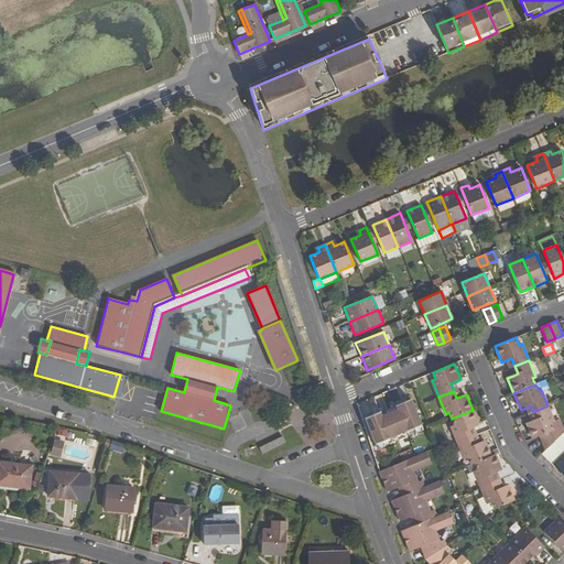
[(397,410),(405,432),(421,425),(411,400),(401,404),(402,408),(397,410)]
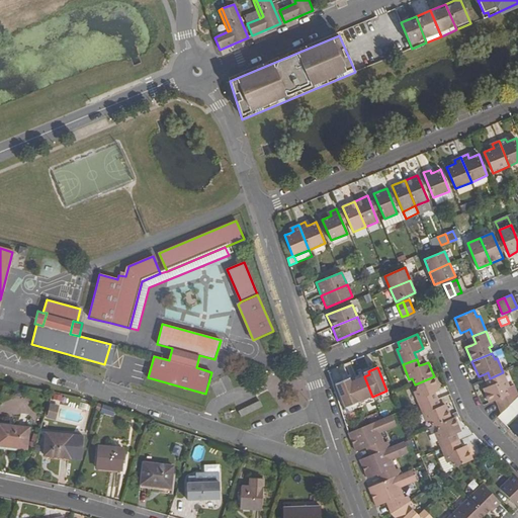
[(484,389),(490,403),(496,401),(501,413),(510,405),(506,397),(509,395),(507,389),(509,387),(503,372),(490,378),(493,384),(489,386),(484,389)]
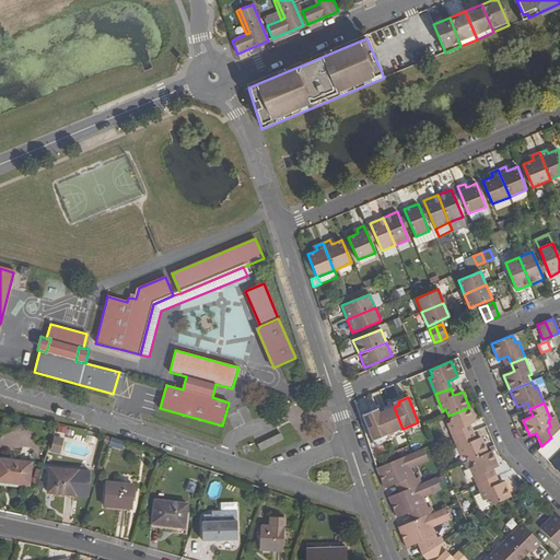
[(378,413),(388,435),(403,429),(394,407),(378,413)]
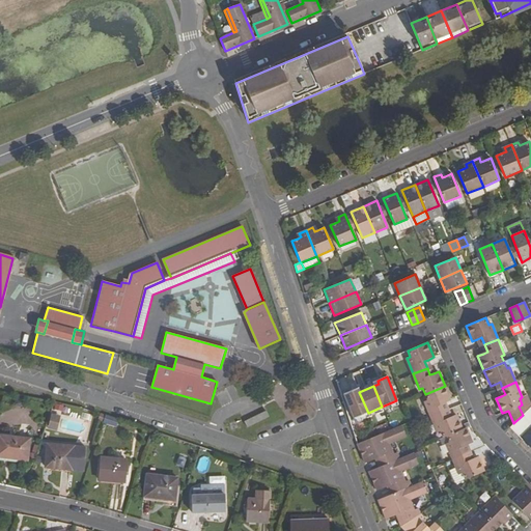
[(424,401),(430,417),(444,411),(442,404),(445,402),(451,400),(445,386),(425,394),(427,400),(424,401)]
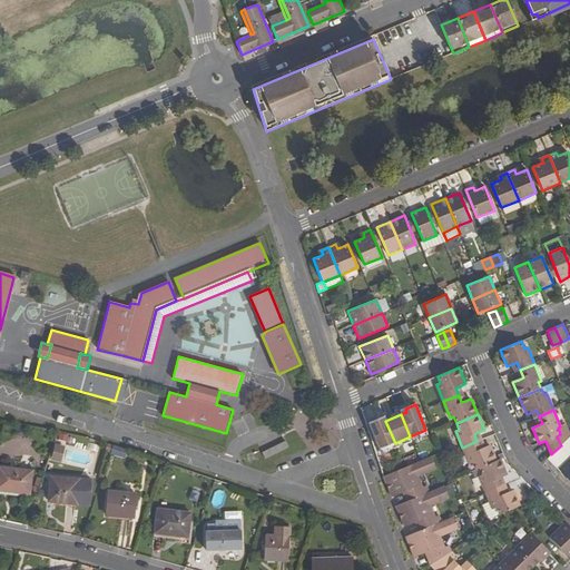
[(369,424),(380,449),(395,443),(385,421),(381,423),(379,420),(369,424)]
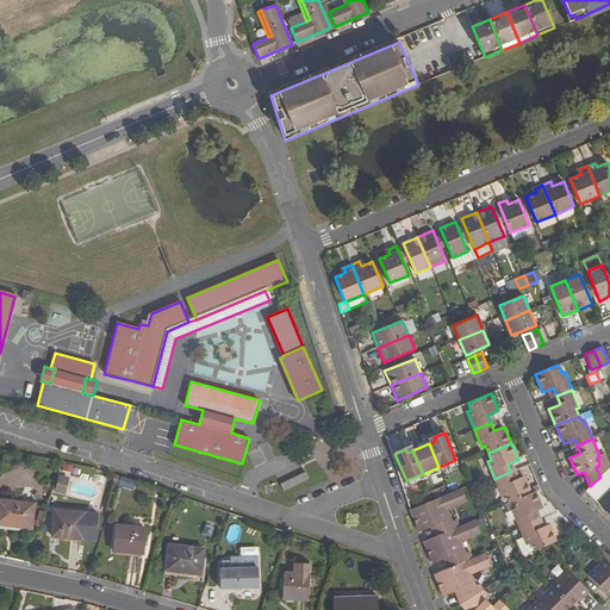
[(609,466),(609,464),(605,453),(599,456),(597,458),(599,465),(596,467),(601,477),(609,466)]
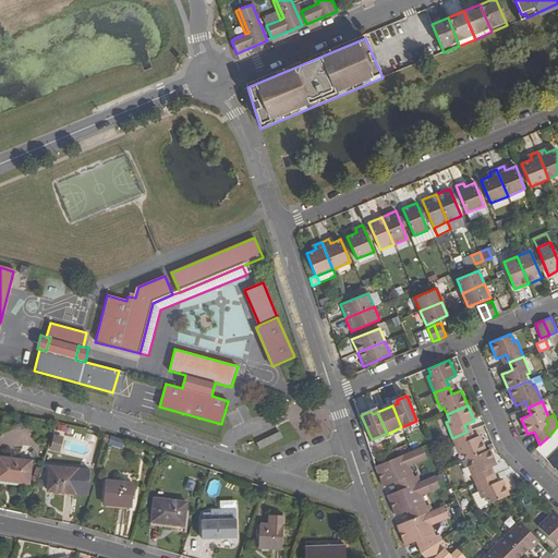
[(535,449),(546,460),(557,448),(557,426),(549,436),(540,445),(535,449)]
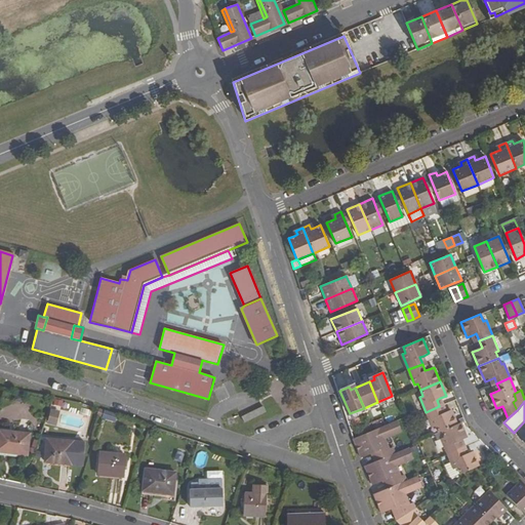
[(263,406),(241,416),(244,422),(266,412),(263,406)]
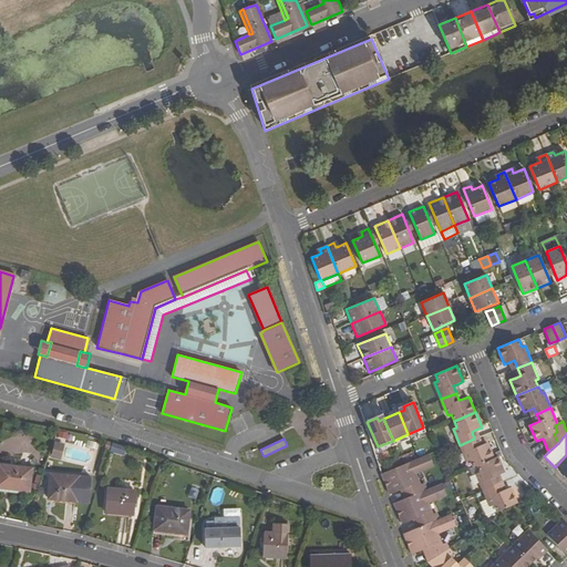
[(477,446),(474,439),(460,445),(466,462),(470,461),(473,467),(476,466),(494,459),(487,443),(482,445),(477,446)]
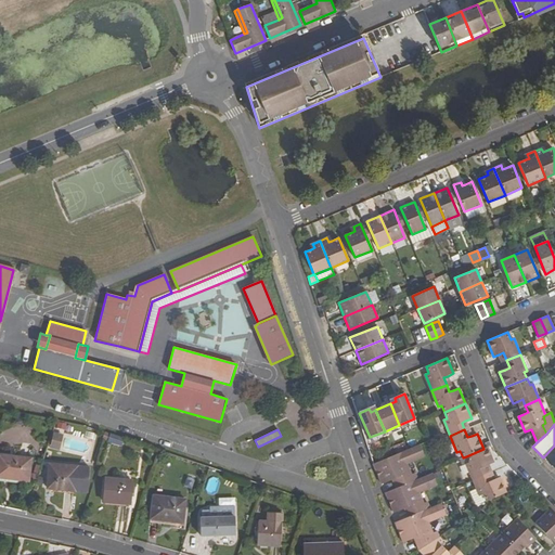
[(59,450),(63,434),(53,430),(49,448),(59,450)]
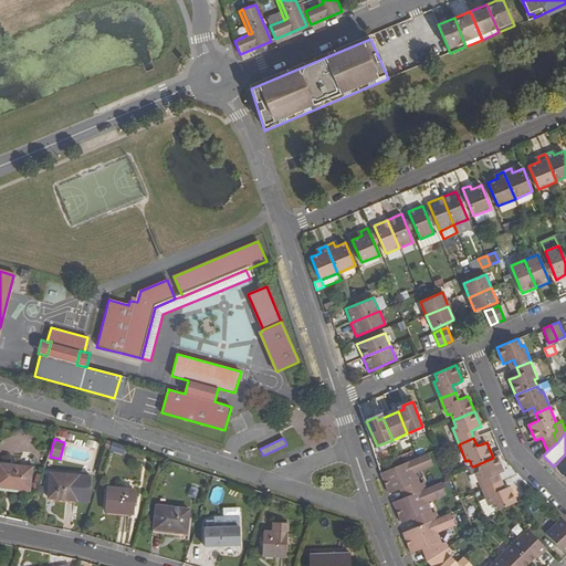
[(126,447),(113,442),(111,450),(124,454),(126,447)]
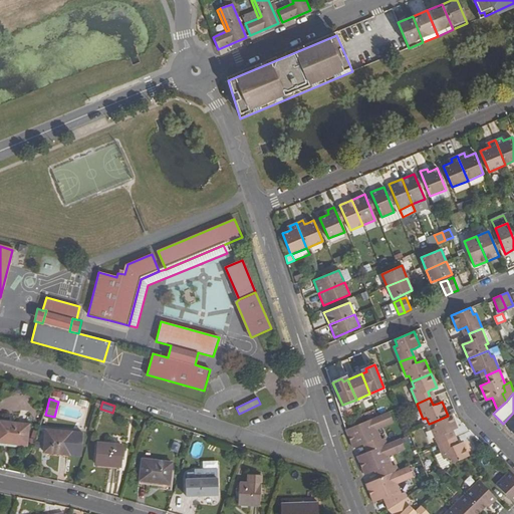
[(345,430),(353,448),(366,443),(369,451),(386,444),(383,439),(380,440),(378,438),(375,428),(381,426),(392,421),(388,412),(345,430)]
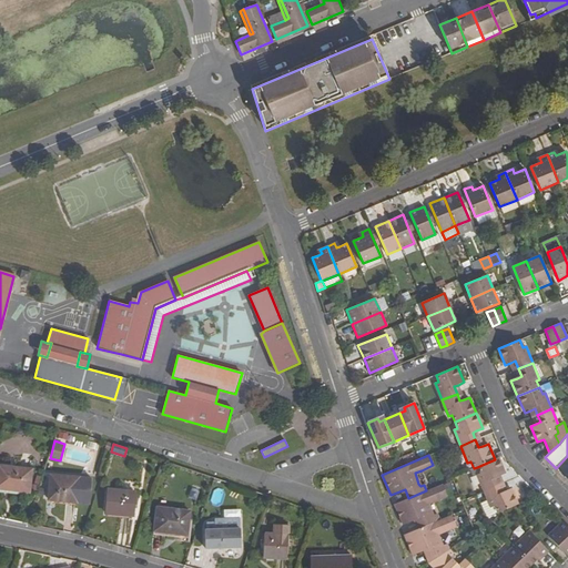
[(476,475),(484,492),(498,485),(495,478),(499,476),(505,474),(499,458),(495,459),(477,467),(480,473),(476,475)]
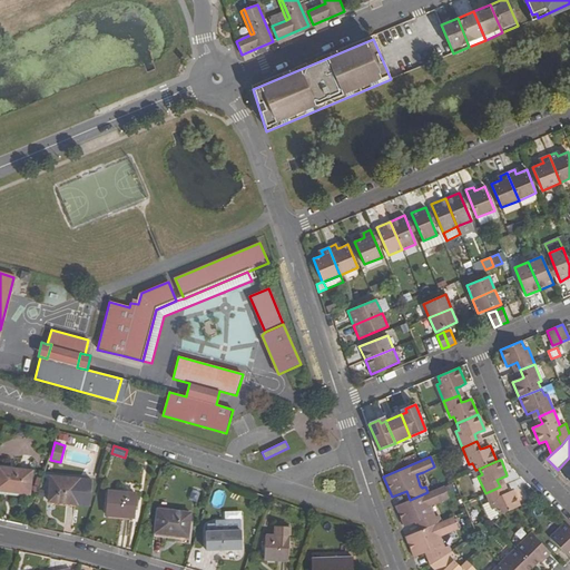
[(31,471),(0,467),(0,490),(29,493),(31,471)]
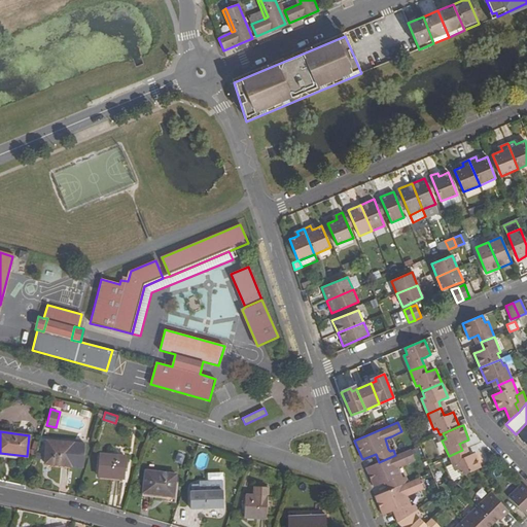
[(73,443),(47,438),(44,461),(70,465),(73,443)]
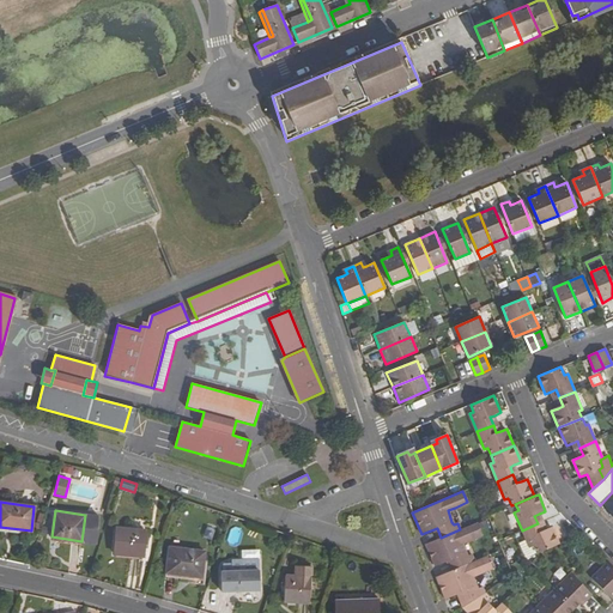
[(425,544),(435,566),(450,559),(454,569),(473,562),(471,554),(467,556),(466,553),(461,542),(468,539),(480,534),(477,523),(460,529),(441,538),(436,540),(425,544)]
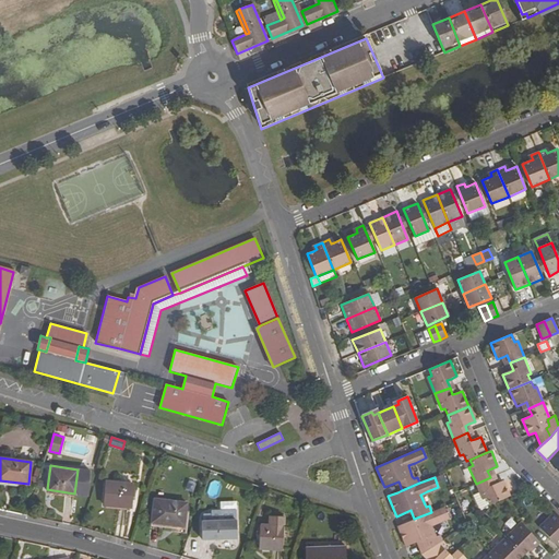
[(494,485),(490,477),(476,484),(483,501),(487,499),(489,506),(510,496),(503,480),(498,483),(494,485)]
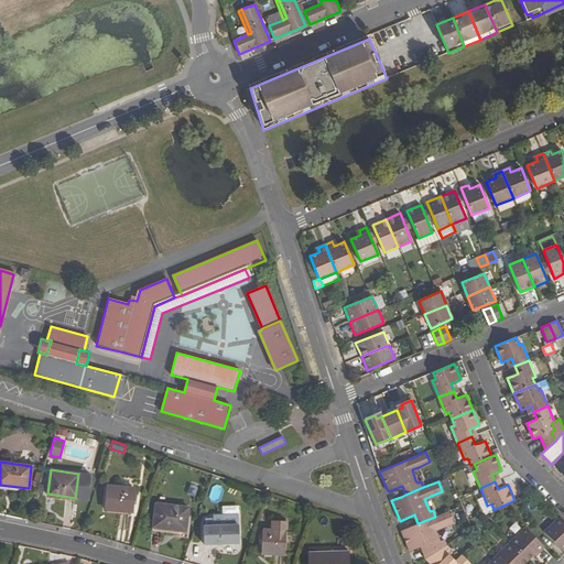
[(132,488),(108,486),(107,510),(131,512),(132,488)]
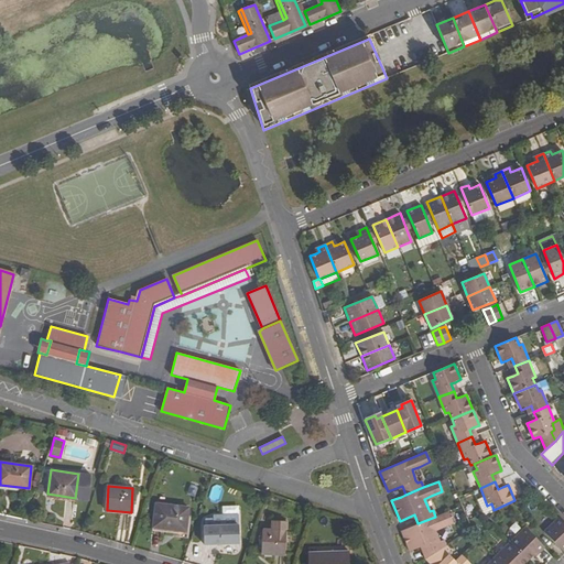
[(190,508),(156,503),(153,528),(186,532),(190,508)]
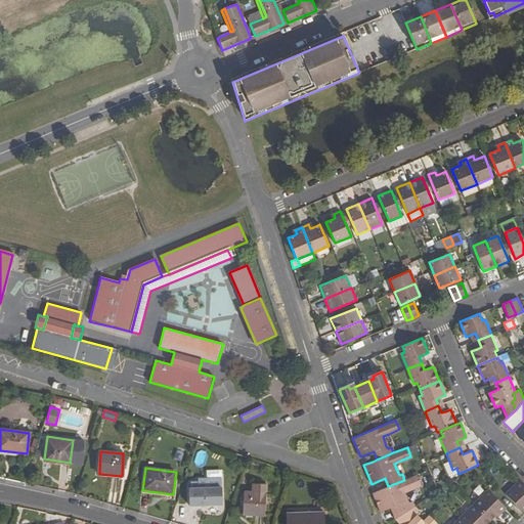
[(373,493),(381,512),(390,509),(394,507),(398,517),(413,508),(411,501),(408,504),(407,500),(403,491),(409,489),(420,484),(416,475),(404,480),(388,486),(384,488),(373,493)]
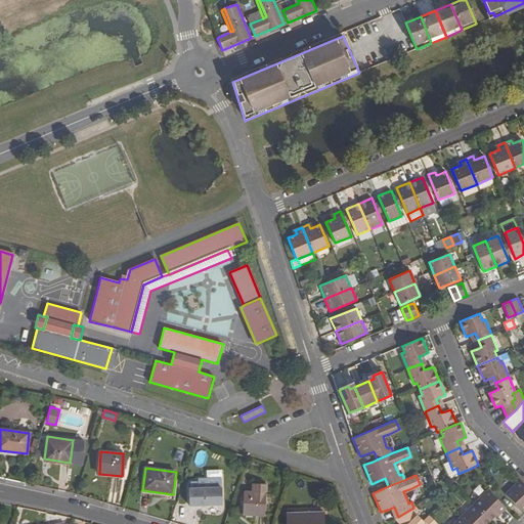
[(208,479),(208,488),(222,488),(222,478),(208,479)]
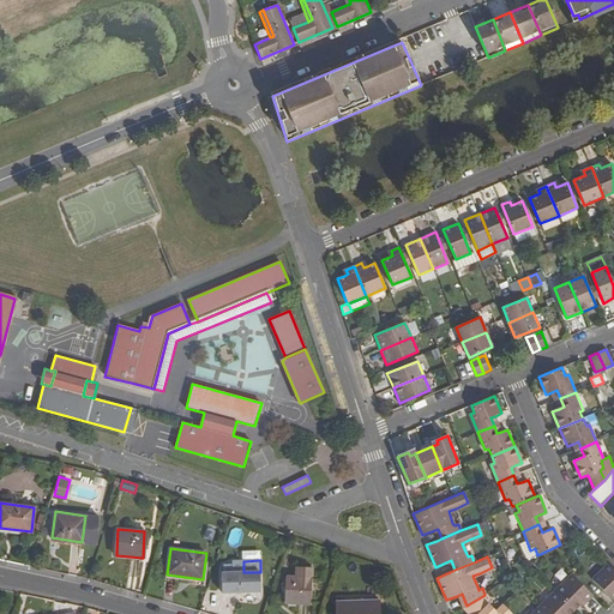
[(244,572),(244,561),(233,563),(233,565),(224,565),(224,572),(222,573),(223,593),(260,591),(260,572),(244,572)]
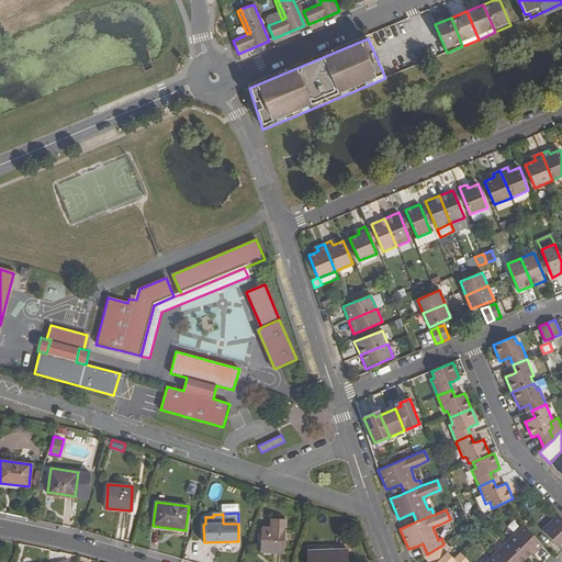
[(542,530),(560,548),(561,546),(561,519),(558,515),(551,521),(542,530)]
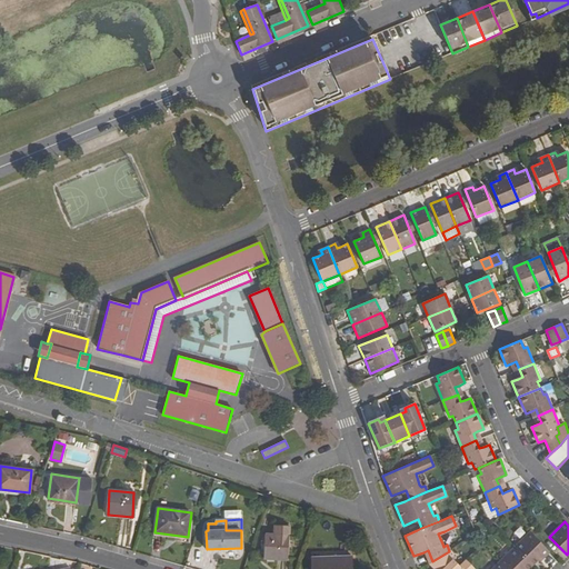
[(290,526),(276,525),(275,535),(266,535),(265,558),(288,560),(290,526)]
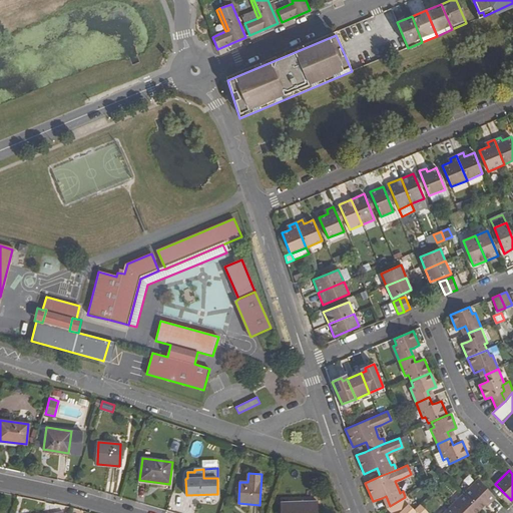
[(467,474),(463,481),(470,485),(474,479),(467,474)]
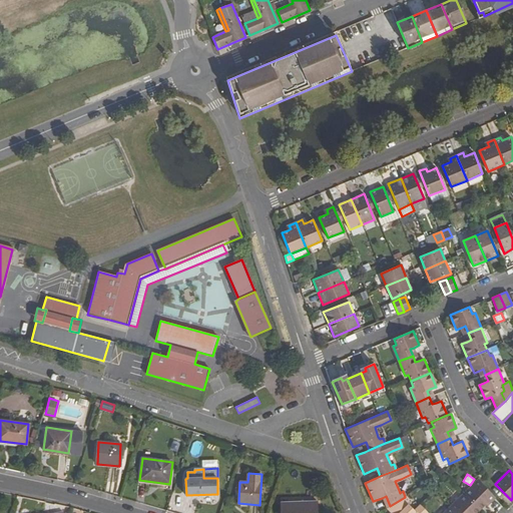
[(464,493),(480,510),(494,496),(478,479),(464,493)]
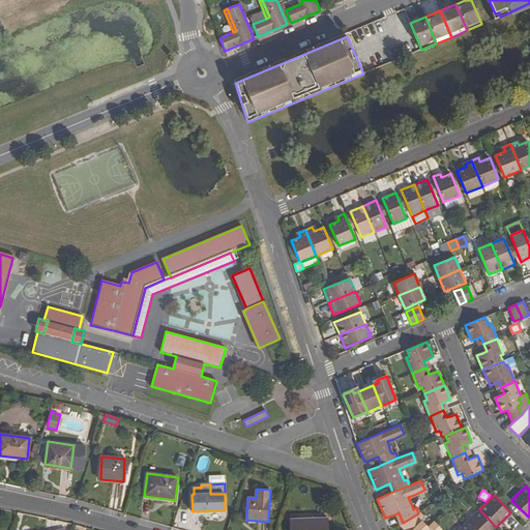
[(465,524),(470,529),(492,529),(496,527),(479,509),(465,524)]
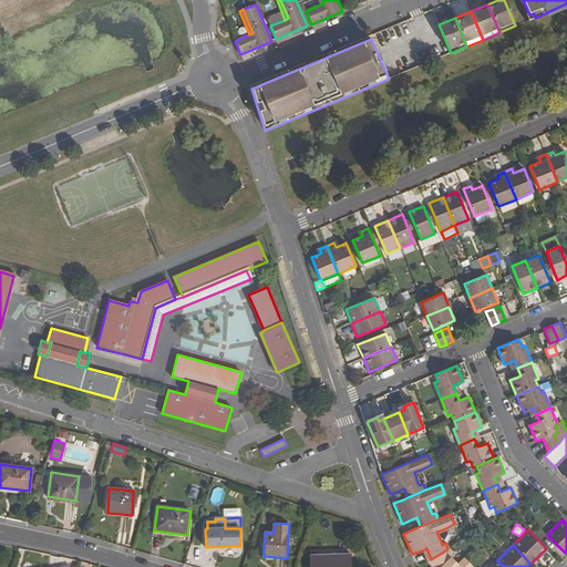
[(431,559),(426,548),(422,550),(428,563),(431,559)]
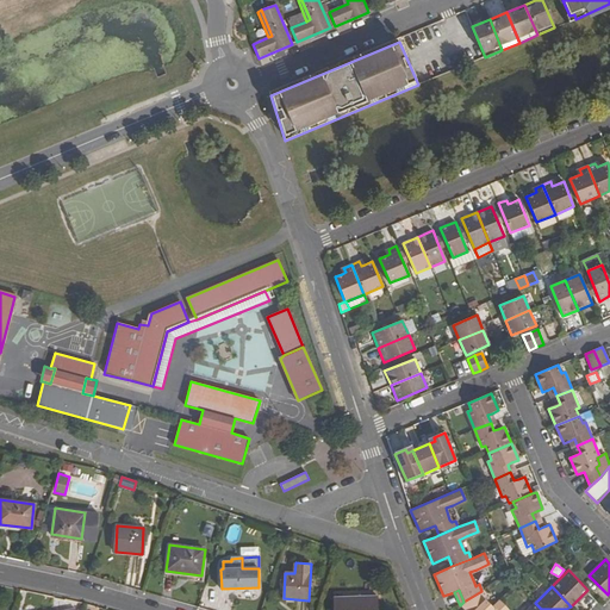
[(464,602),(471,609),(509,609),(499,601),(492,608),(485,601),(484,598),(486,595),(481,591),(464,602)]
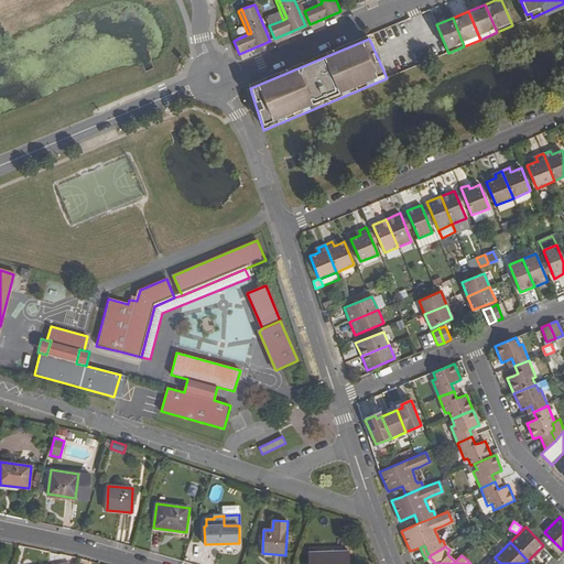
[(349,563),(349,552),(310,553),(308,563),(349,563)]
